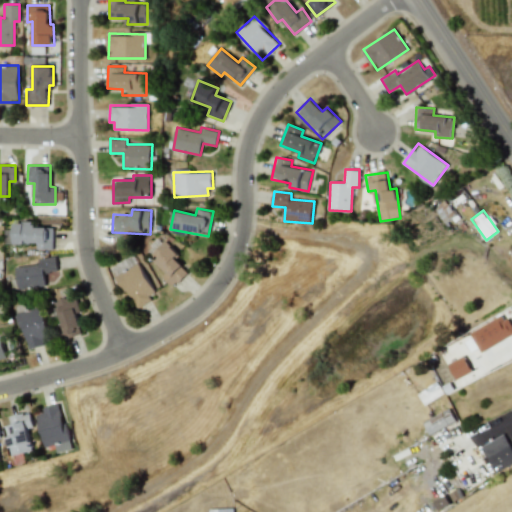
[(34,227),(34,222),(14,222),(13,243),(36,243),(36,249),(52,249),(53,227),(34,227)]
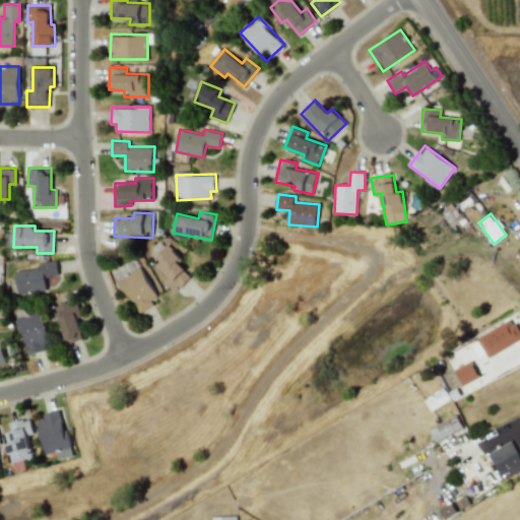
[(170,274),(165,280),(176,291),(191,275),(178,263),(183,258),(168,244),(153,260),(170,274)]
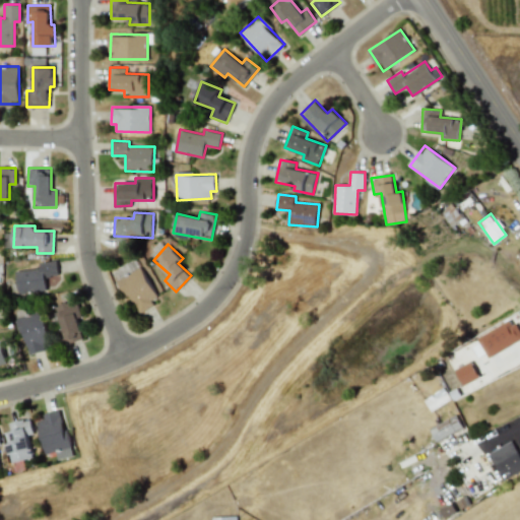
[(135,313),(158,303),(138,258),(115,269),(135,313)]
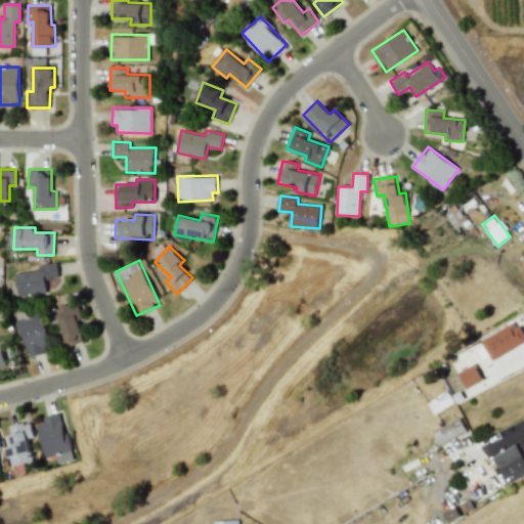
[(46,294),(45,278),(57,277),(57,263),(39,264),(40,270),(15,272),(17,295),(46,294)]
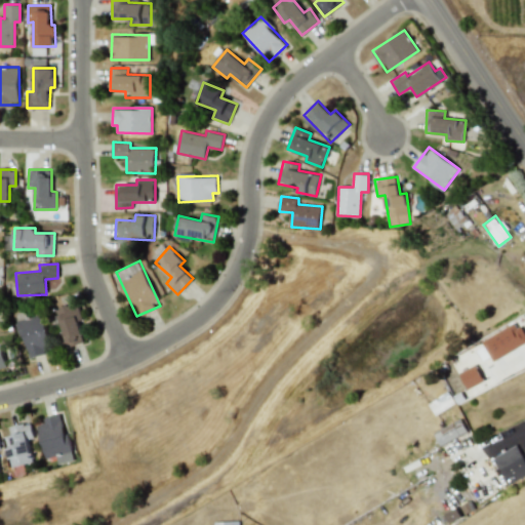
[(56,309),(69,347),(85,341),(78,321),(82,320),(76,301),(56,309)]
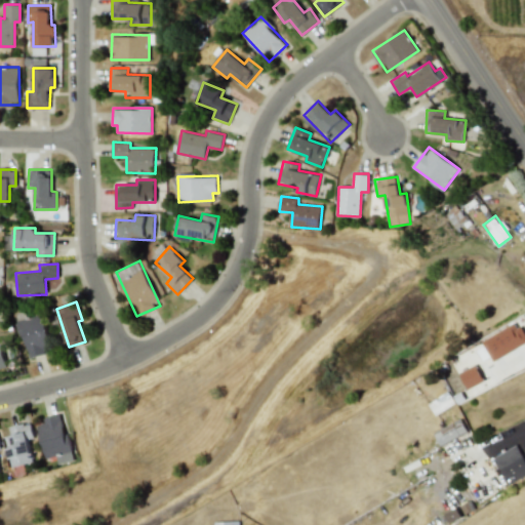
[(52,351),(42,313),(17,320),(29,358),(52,351)]
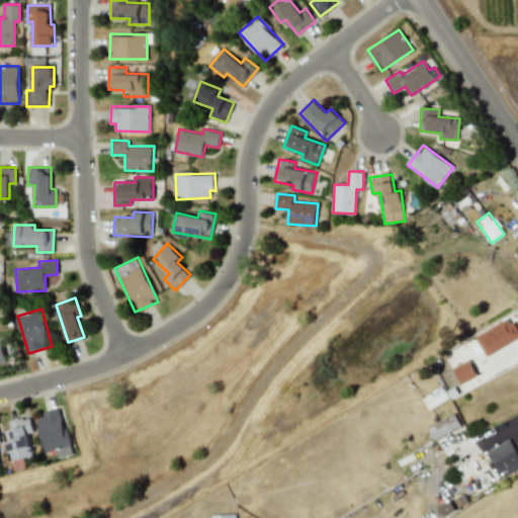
[(476,337),(487,357),(517,338),(517,331),(510,318),(476,337)]
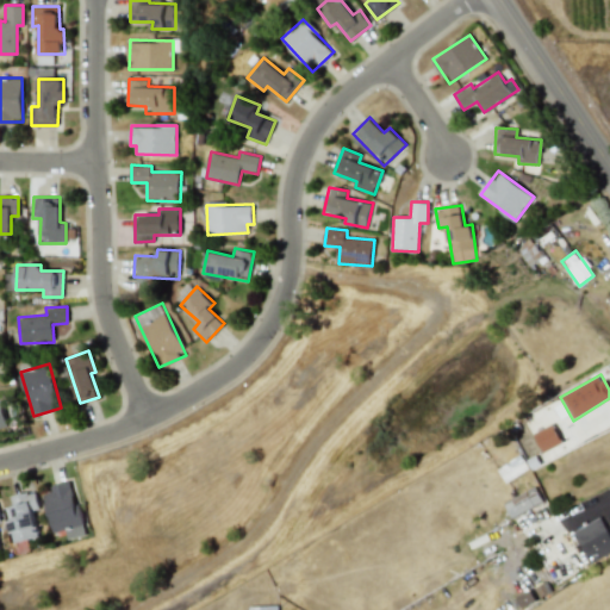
[(561,443),(554,424),(535,431),(542,452),(561,443)]
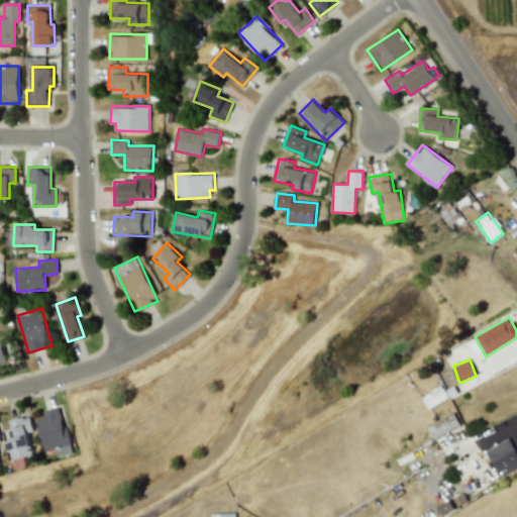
[(45,451),(57,449),(59,457),(73,453),(62,408),(36,414),(45,451)]
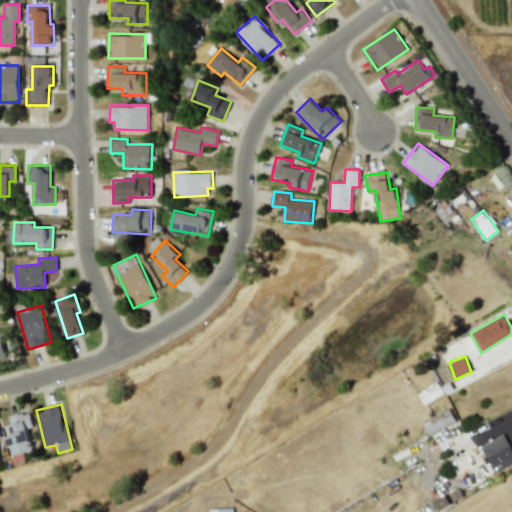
[(455,422),(449,408),(422,421),(429,434),(455,422)]
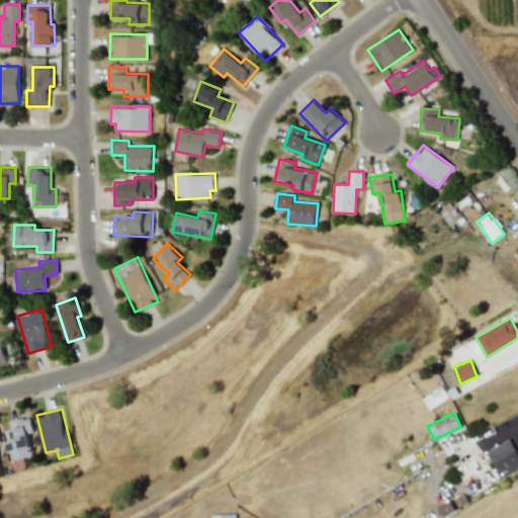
[(12,460),(33,454),(28,434),(34,433),(29,416),(8,422),(13,440),(7,442),(12,460)]
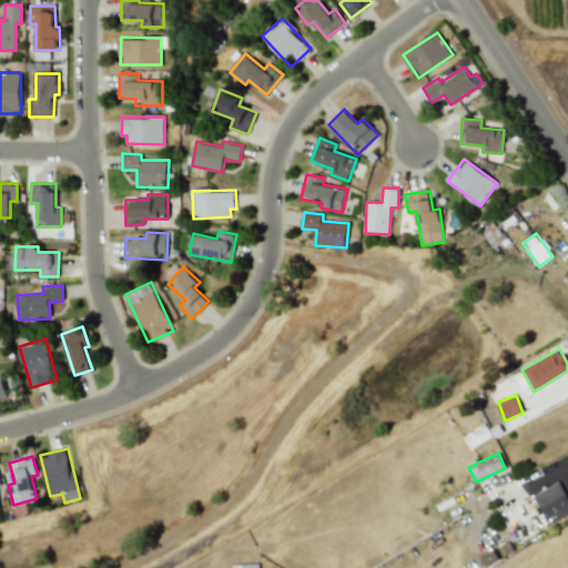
[(549,524),(567,514),(567,499),(559,482),(534,494),(549,524)]
